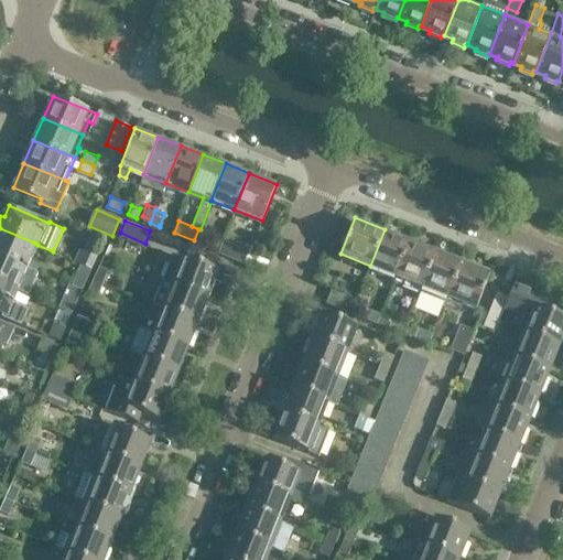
[(0,228),(0,254),(28,266),(29,265),(38,269),(41,261),(32,257),(38,245),(34,243),(0,228)]
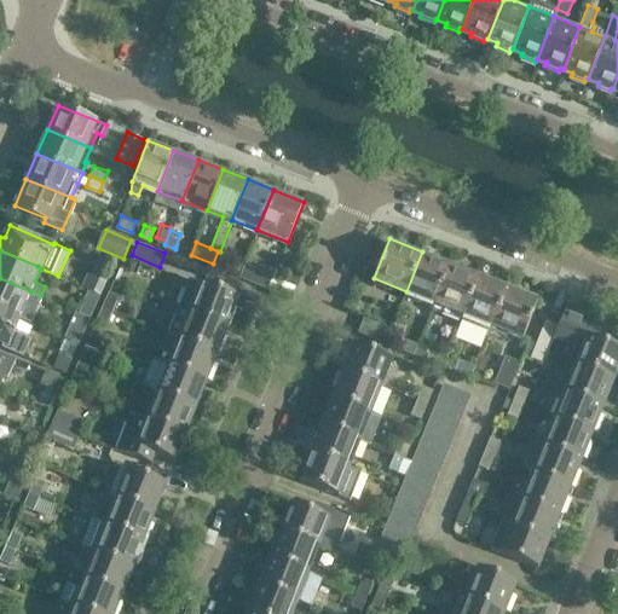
[(450,262),(422,252),(406,291),(434,302),(450,262)]
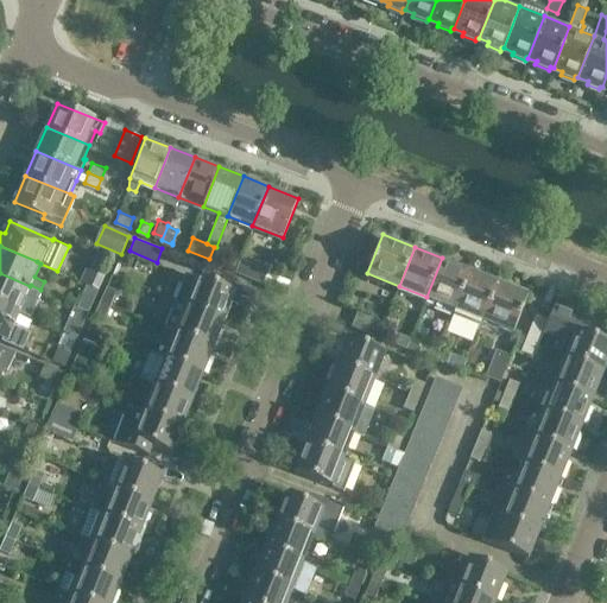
[(236,270),(241,256),(229,252),(223,265),(236,270)]
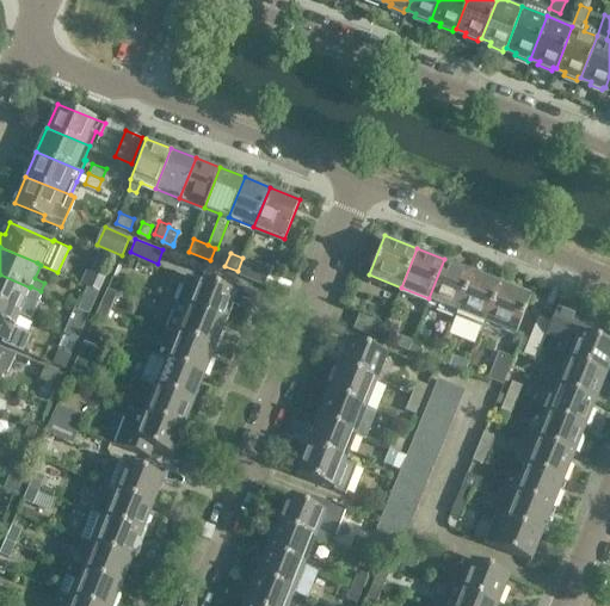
[(106,273),(111,260),(99,255),(94,269),(106,273)]
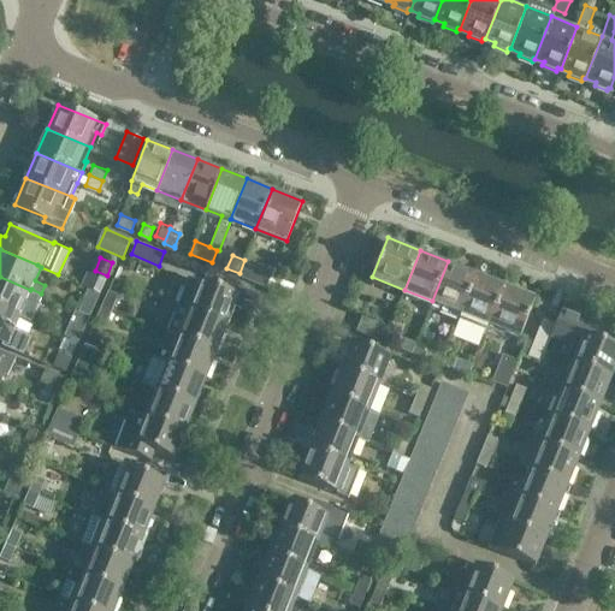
[(244,260),(240,273),(267,285),(268,280),(272,271),(244,260)]
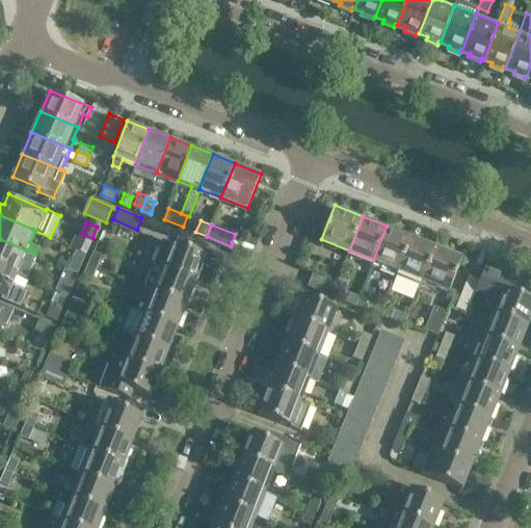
[(387,226),(373,260),(399,270),(412,236),(387,226)]
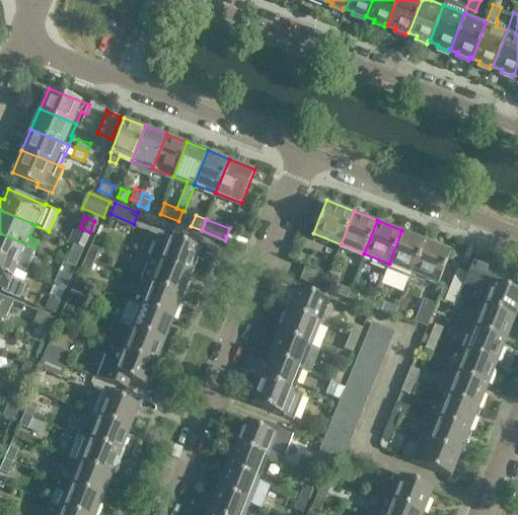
[(401,230),(389,264),(413,273),(426,239),(401,230)]
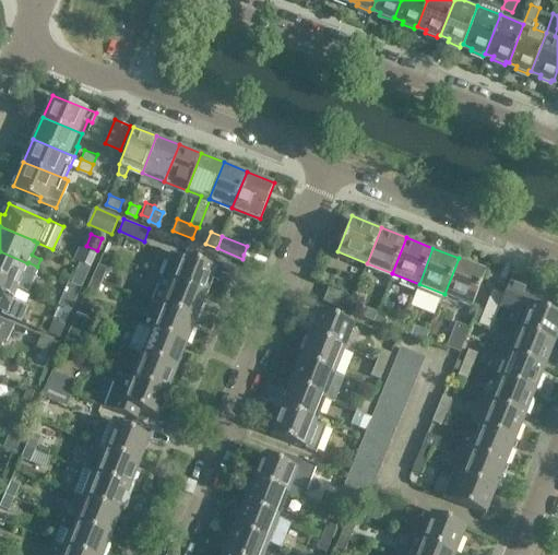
[(0,280),(16,287),(24,291),(34,266),(27,263),(0,251),(0,280)]
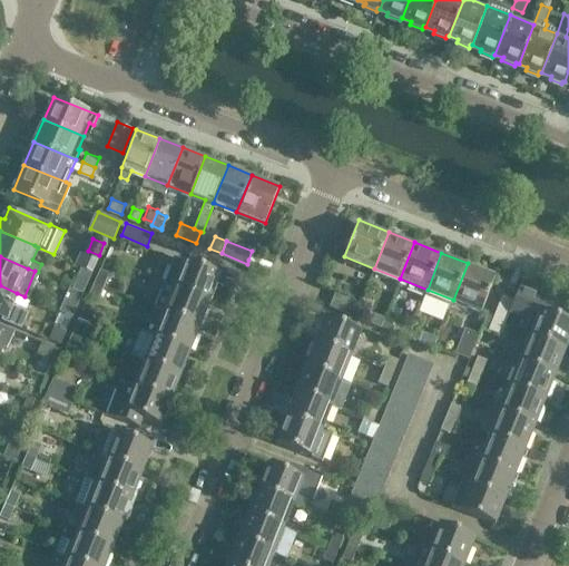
[(221,271),(184,257),(174,282),(211,296),(221,271)]
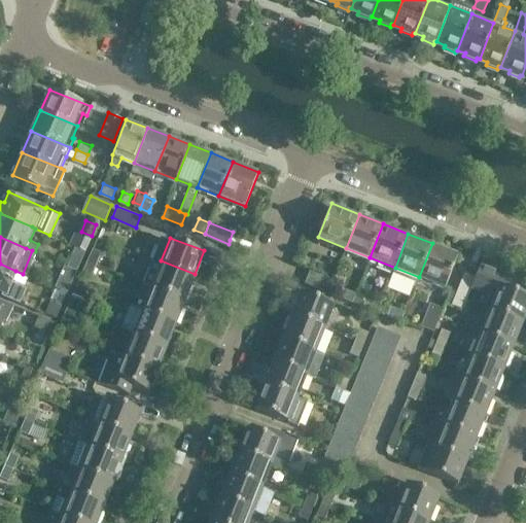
[(432,243),(419,277),(445,287),(458,253),(432,243)]
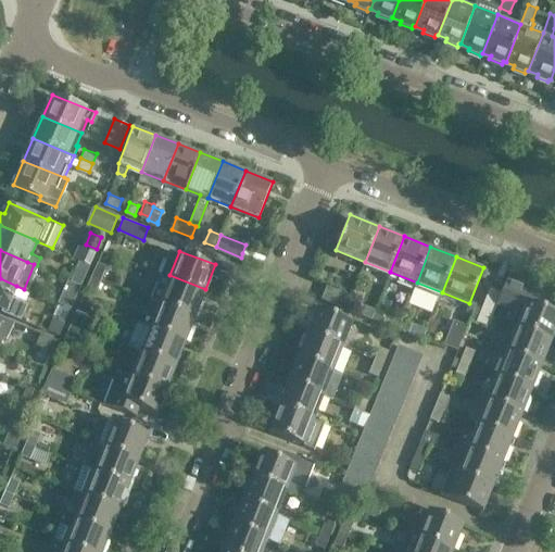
[(82,284),(90,263),(80,259),(71,279),(82,284)]
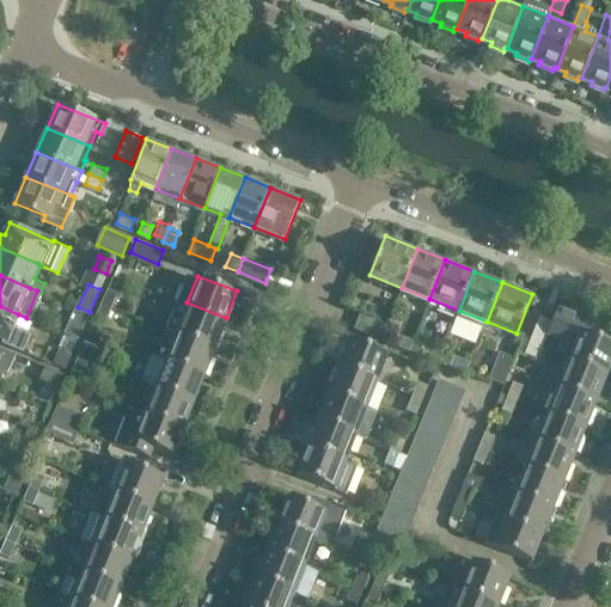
[(108,286),(102,299),(112,304),(117,290),(108,286)]
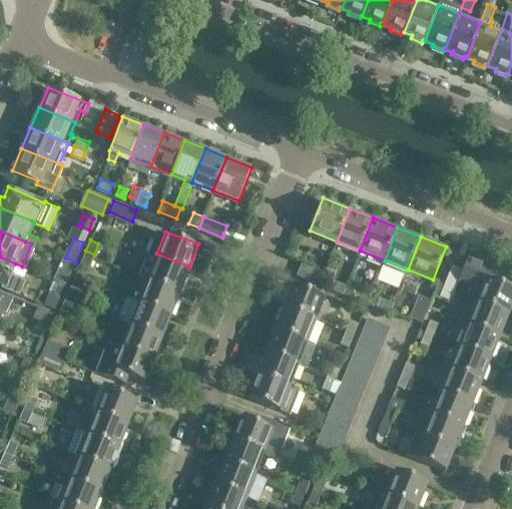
[(85,250),(81,262),(90,266),(94,255),(85,250)]
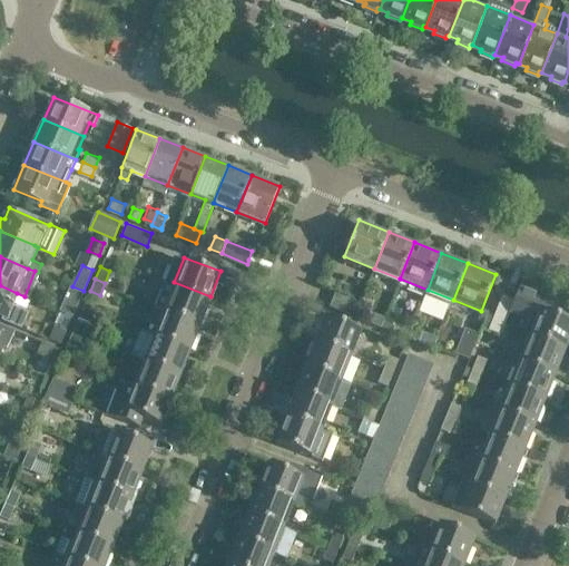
[(174,282),(165,306),(202,321),(211,296),(174,282)]
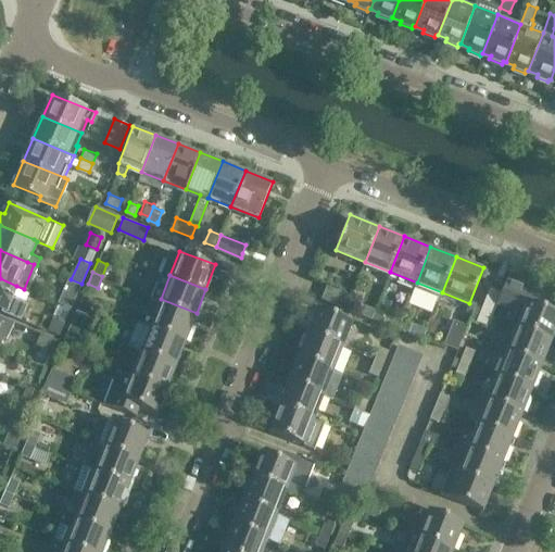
[(0,301),(3,303),(1,308),(17,315),(24,299),(13,293),(16,286),(0,278),(0,301)]
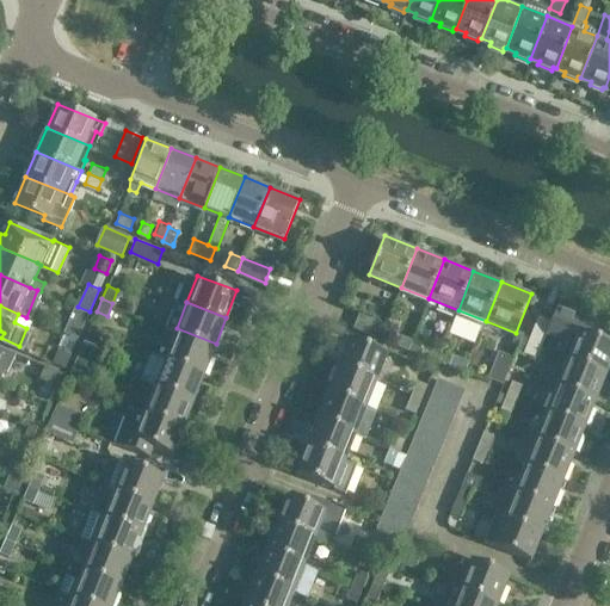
[(578,331),(567,356),(607,371),(609,363),(609,340),(601,336),(605,323),(559,305),(553,321),(578,331)]
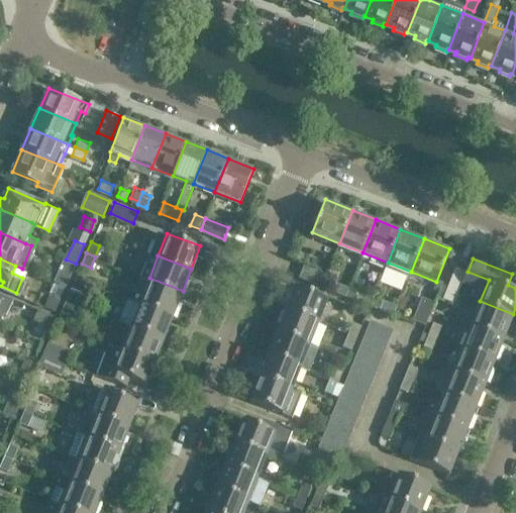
[(70,275),(74,266),(62,261),(58,270),(70,275)]
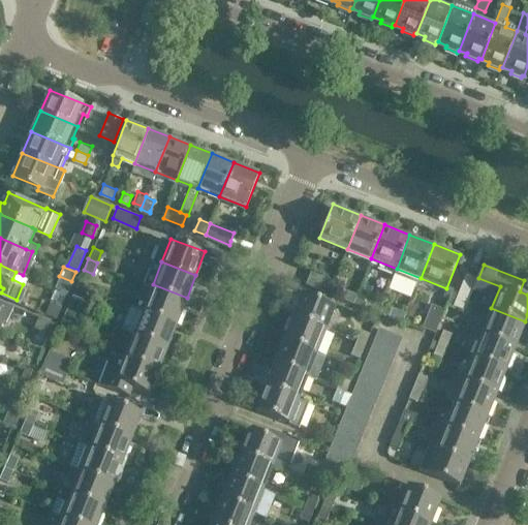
[(311,268),(306,282),(330,291),(335,278),(311,268)]
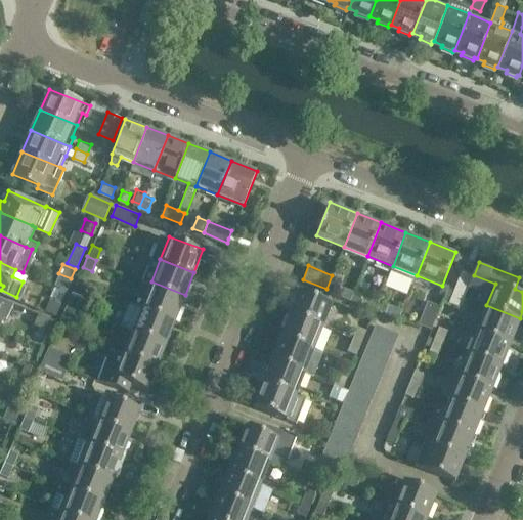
[(453,290),(466,295),(474,273),(462,268),(453,290)]
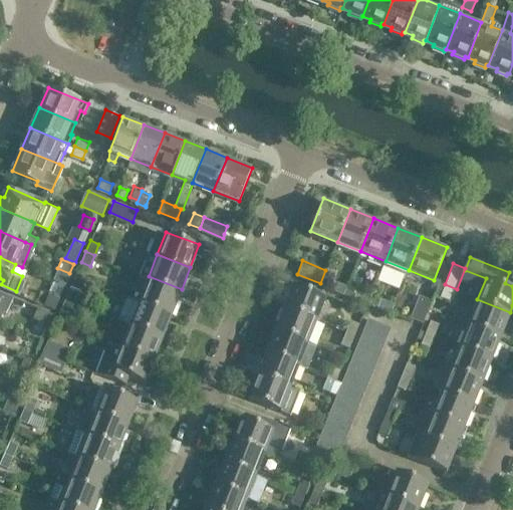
[(182,289),(149,276),(140,298),(173,311),(182,289)]
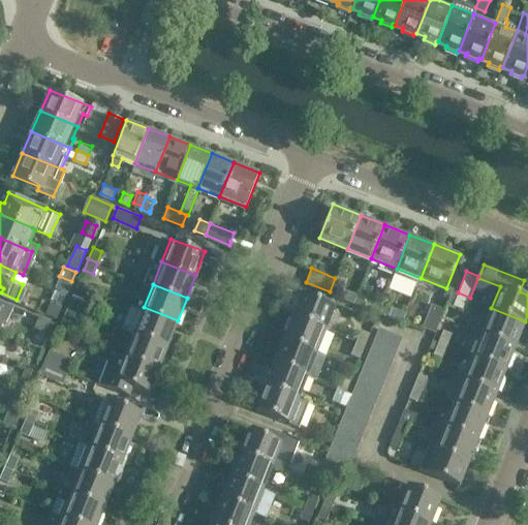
[(344,286),(340,296),(354,301),(358,291),(344,286)]
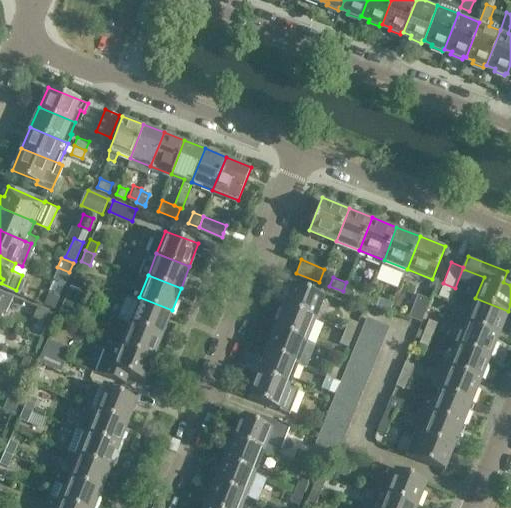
[(293,282),(284,304),(317,317),(326,295),(293,282)]
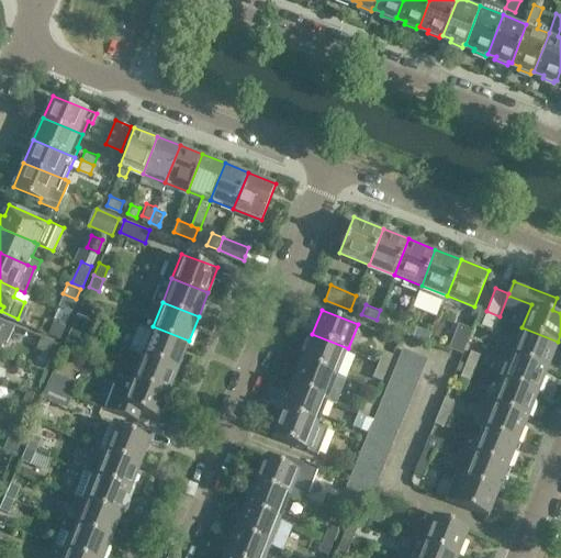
[(78,311),(73,324),(82,327),(88,315),(78,311)]
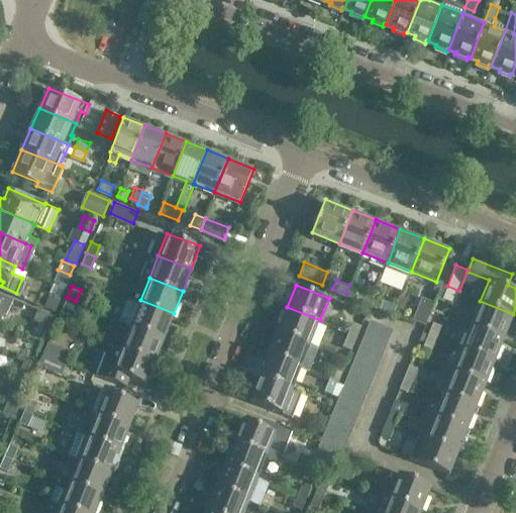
[(459,291),(447,286),(442,296),(454,301),(459,291)]
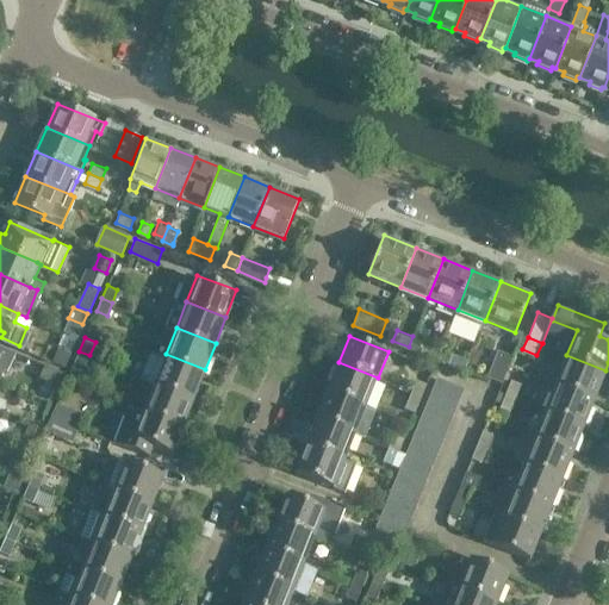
[(424,341),(421,351),(436,357),(441,347),(424,341)]
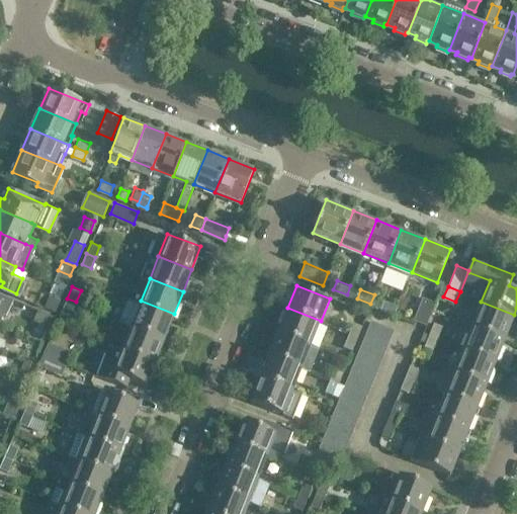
[(0,321),(3,313),(6,314),(11,298),(0,293),(0,321)]
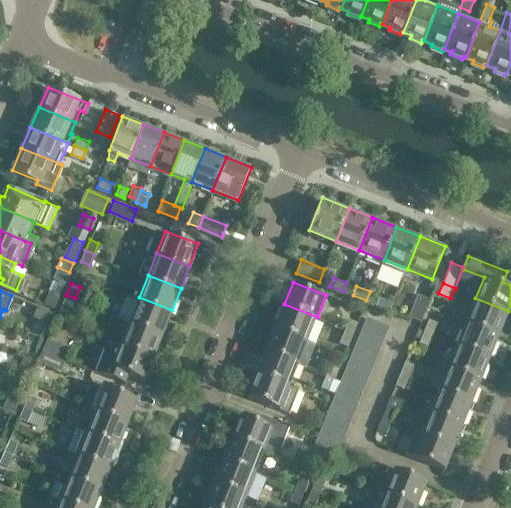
[(45,302),(55,307),(60,295),(50,290),(45,302)]
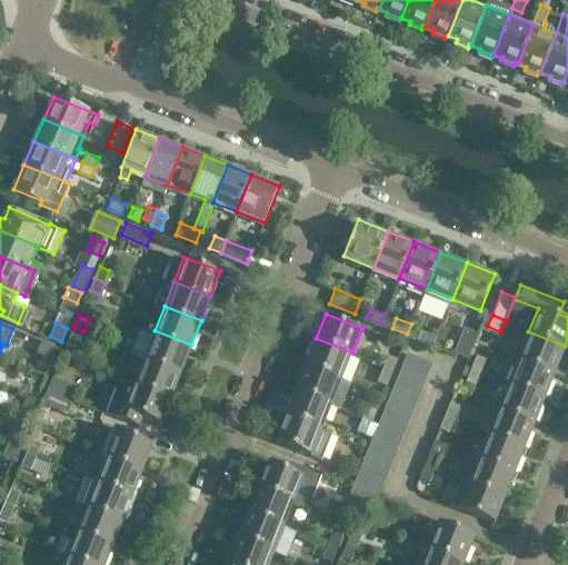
[(465,325),(455,350),(469,356),(479,330),(465,325)]
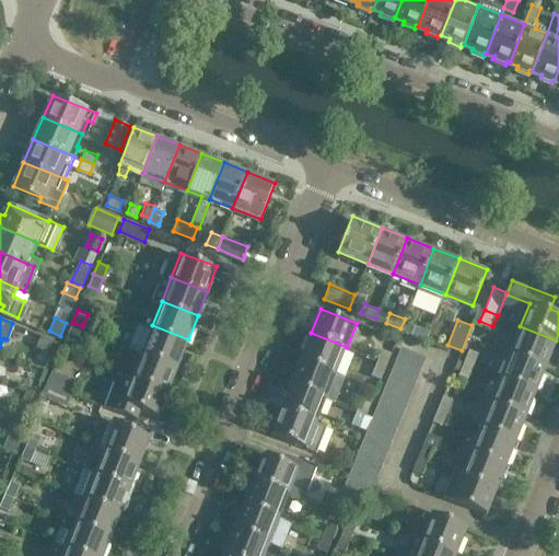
[(188,339),(140,321),(131,345),(178,363),(188,339)]
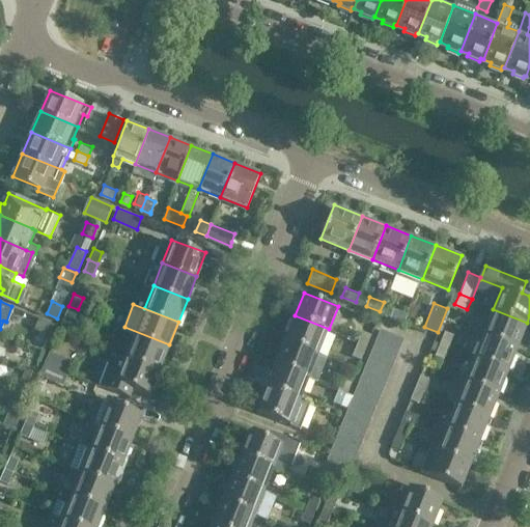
[(68,306),(63,319),(72,322),(78,309),(68,306)]
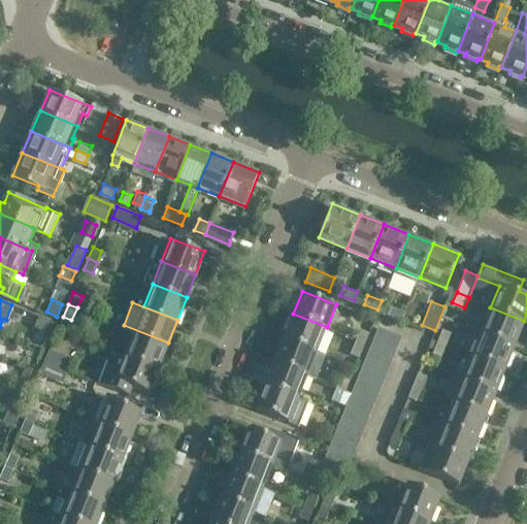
[(392,304),(388,314),(402,320),(405,310),(392,304)]
